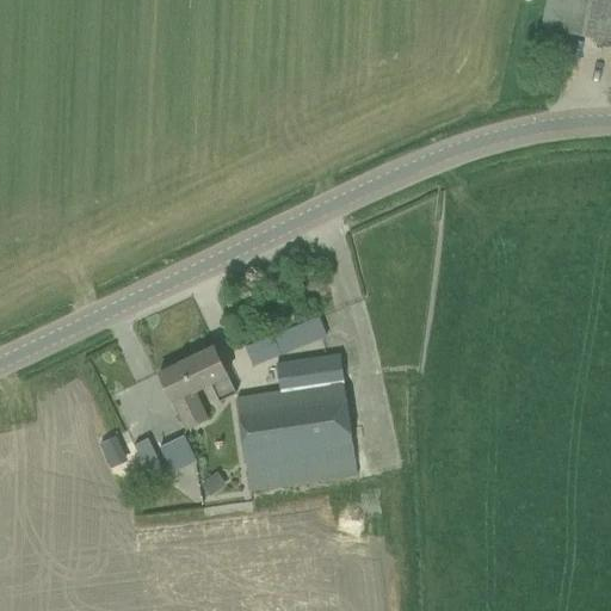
[(610,0),(547,0),(541,28),(610,42),(610,0)]
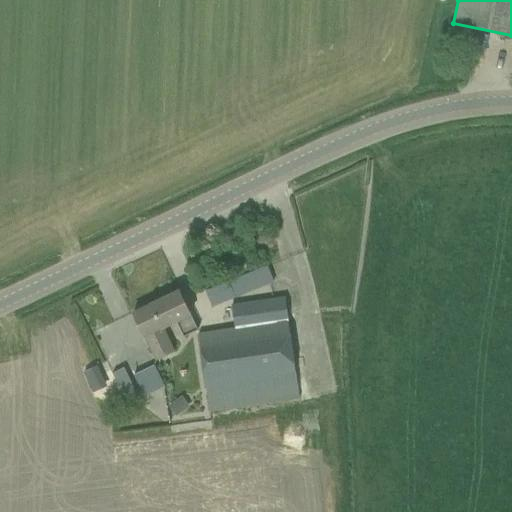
[(266,266),(205,290),(211,306),(273,281),(266,266)]
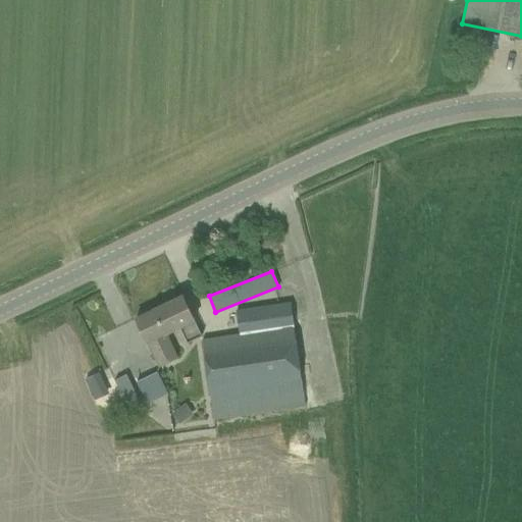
[(177,358),(165,333),(179,327),(187,343),(202,335),(201,334),(194,320),(183,296),(135,319),(147,343),(159,367),(177,358)]
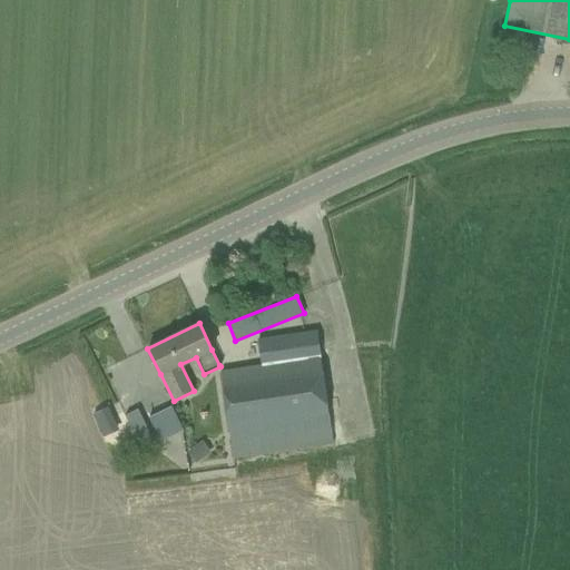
[(220,371),(224,393),(233,459),(333,443),(320,353),(316,331),(257,340),(262,365),(220,371)]
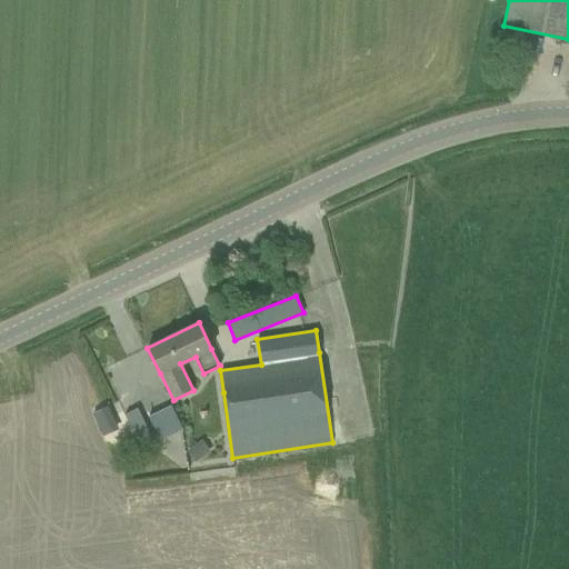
[(182,429),(171,406),(148,416),(159,439),(182,429)]
